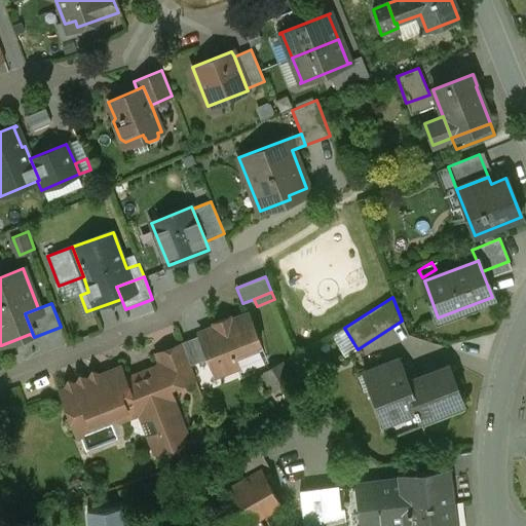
[(248,314),(228,322),(227,318),(216,324),(217,327),(199,334),(199,335),(209,358),(215,375),(239,366),(236,358),(254,350),(250,340),(257,337),(248,314)]
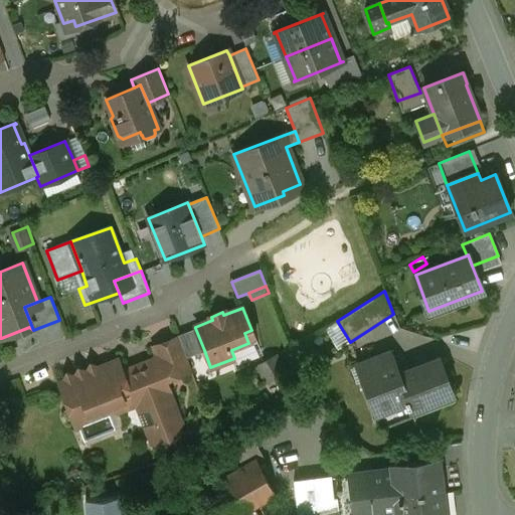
[(195,328),(178,335),(187,357),(204,350),(195,328)]
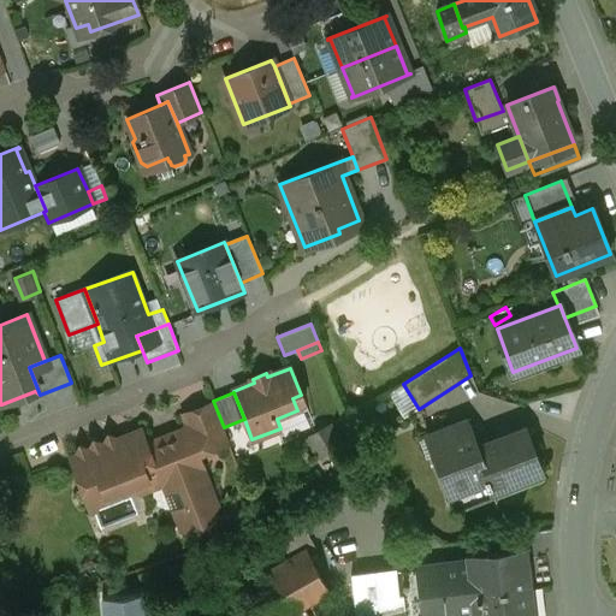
[(184,437),(153,449),(144,442),(141,432),(116,442),(108,439),(106,446),(101,448),(95,444),(92,451),(88,454),(81,450),(78,457),(71,460),(80,479),(78,480),(82,490),(83,489),(88,502),(136,484),(143,474),(164,478),(183,528),(196,531),(215,507),(199,466),(201,454),(227,444),(213,404),(183,416),(187,425),(184,437)]
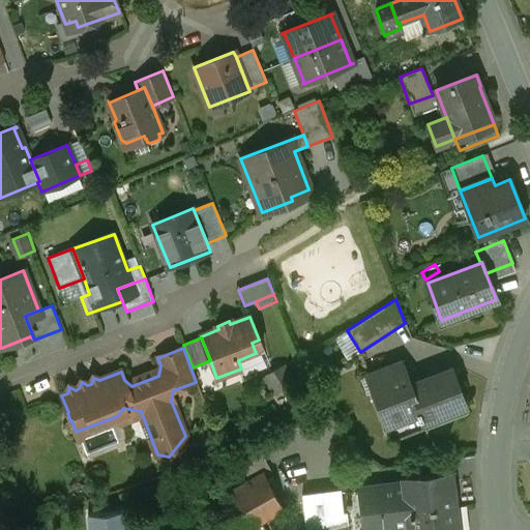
[(451,369),(409,385),(401,362),(369,376),(387,425),(417,413),(423,428),(424,427),(425,431),(427,430),(423,422),(466,406),(451,369)]
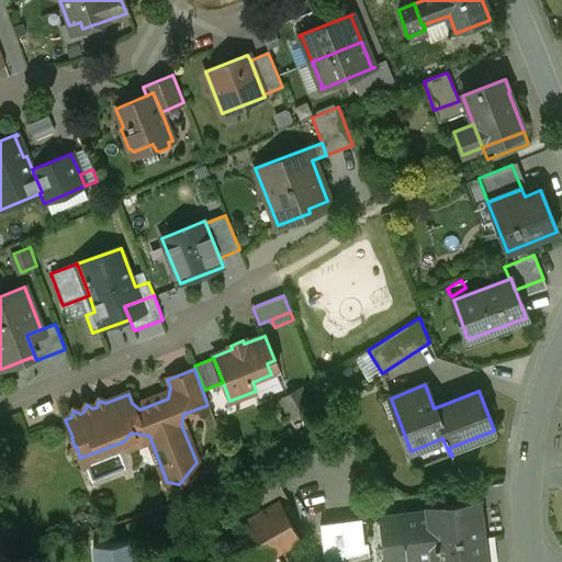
[(311,406),(301,388),(280,400),(290,417),(311,406)]
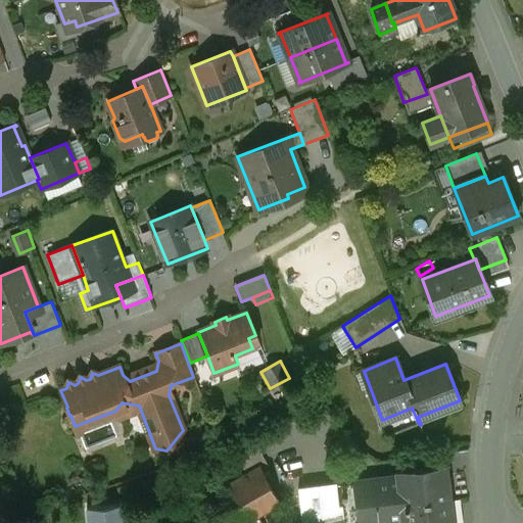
[(267,464),(251,436),(232,446),(247,474),(260,467),(267,464)]
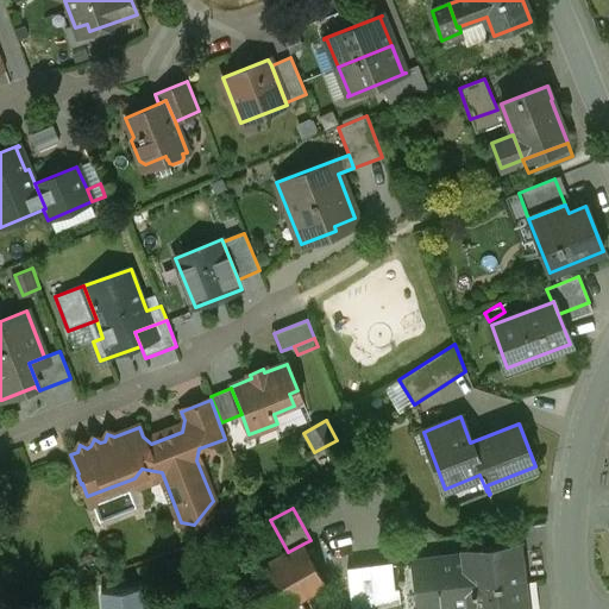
[(280,608),(325,584),(303,544),(288,552),(265,566),(252,546),(231,558),(259,608),(280,608)]
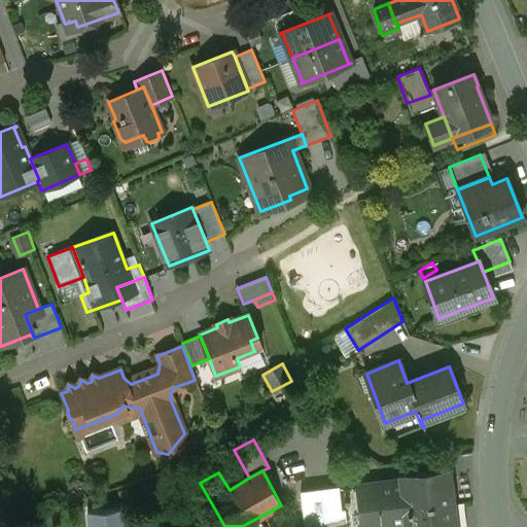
[(407,517),(452,512),(448,470),(401,477),(401,481),(407,517)]
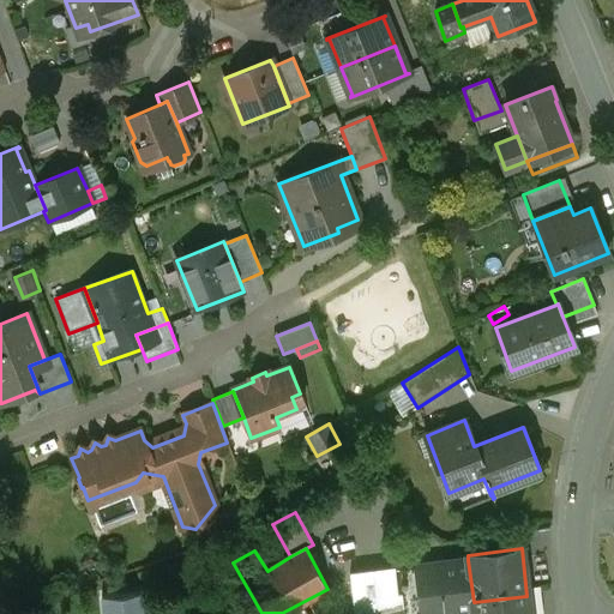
[(197,557),(169,571),(180,590),(208,575),(197,557)]
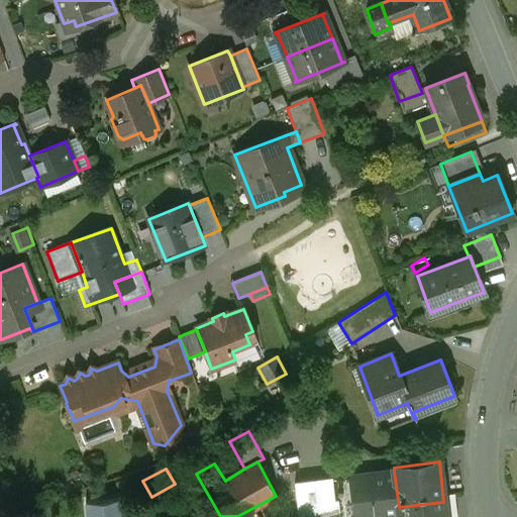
[(394,472),(336,479),(339,508),(340,516),(399,516),(399,507),(394,472)]
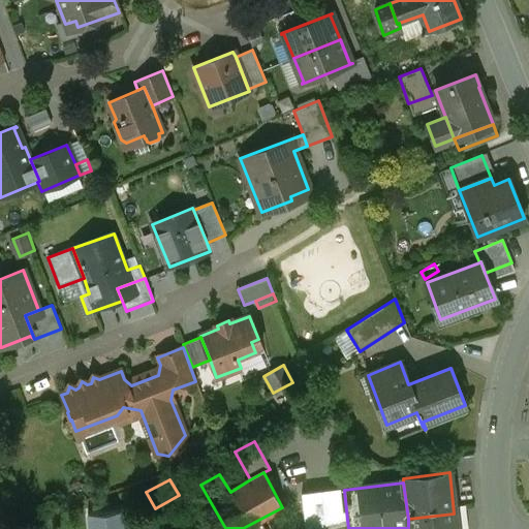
[(301,484),(290,485),(296,528),(305,528),(302,495),(301,484)]
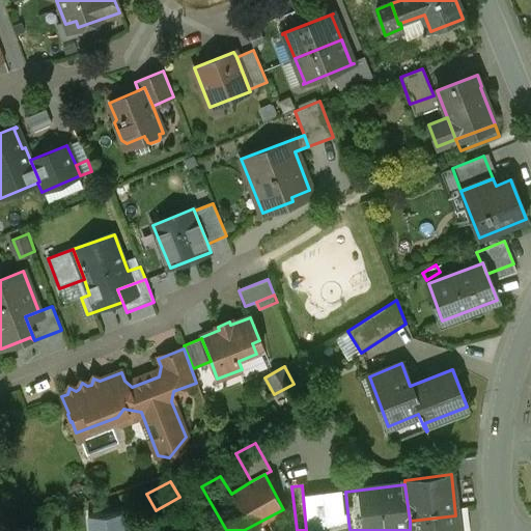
[(333,494),(303,497),(306,530),(329,530),(346,527),(347,530),(350,530),(348,522),(335,518),(333,494)]
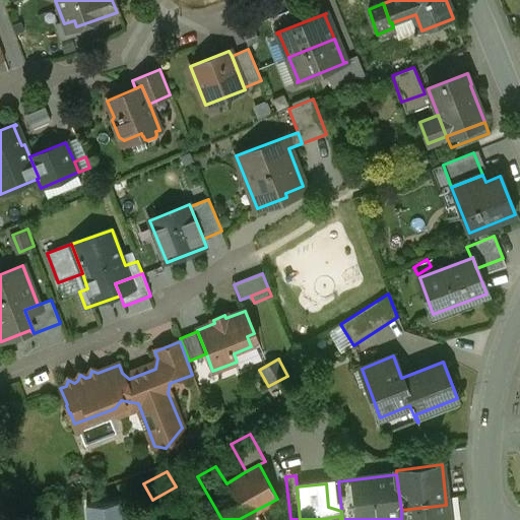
[(122,519),(121,502),(87,505),(88,519),(122,519)]
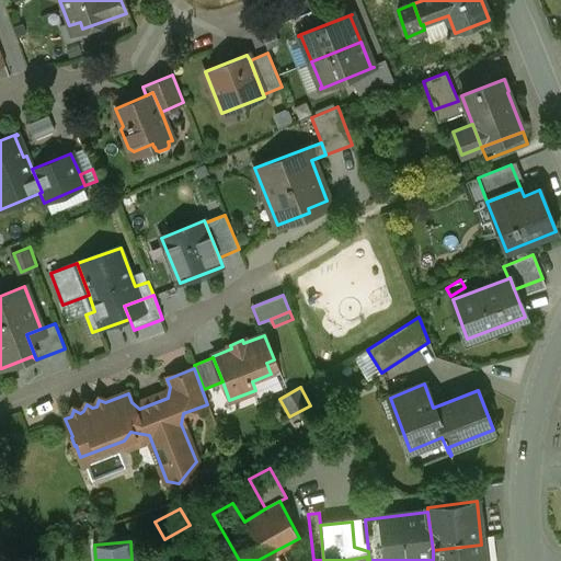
[(482,560),(481,545),(433,550),(433,560),(482,560)]
